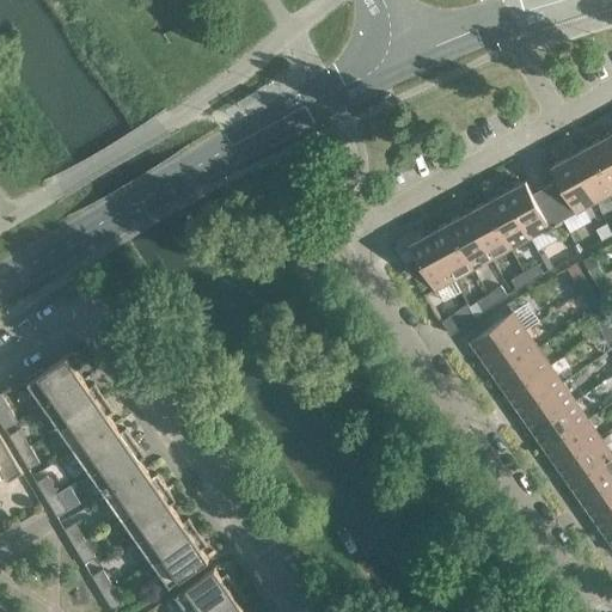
[(611,142),(609,135),(589,146),(611,187),(611,142)]
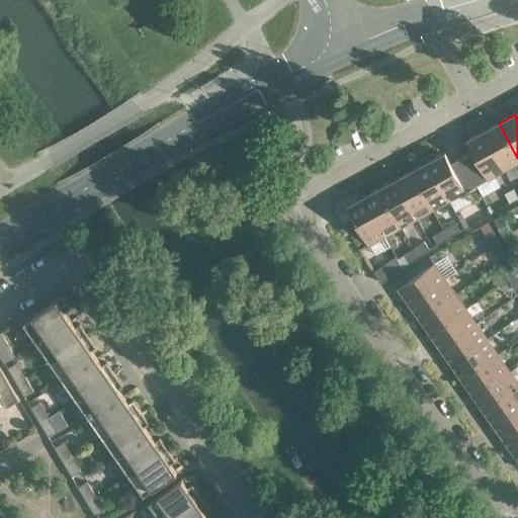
[(517,162),(517,158),(499,123),(483,133),(504,171),(517,162)]
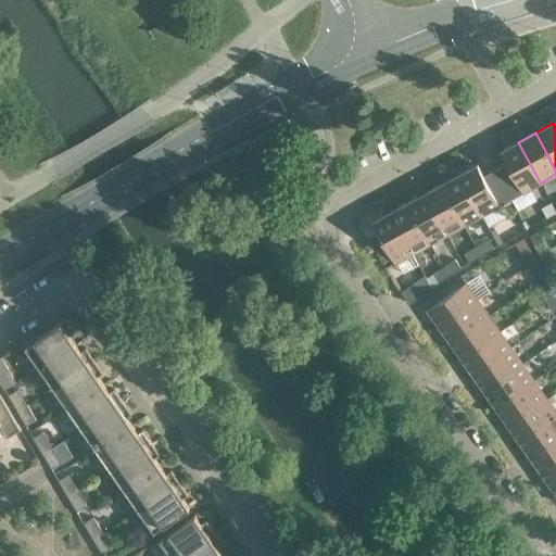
[(541,184),(518,142),(501,152),(506,164),(495,171),(512,200),(541,184)]
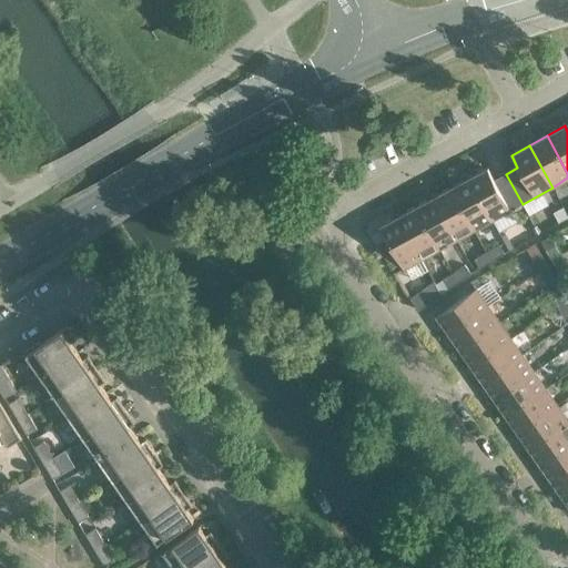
[(487,169),(468,179),(492,221),(523,204),(506,174),(494,180),(487,169)]
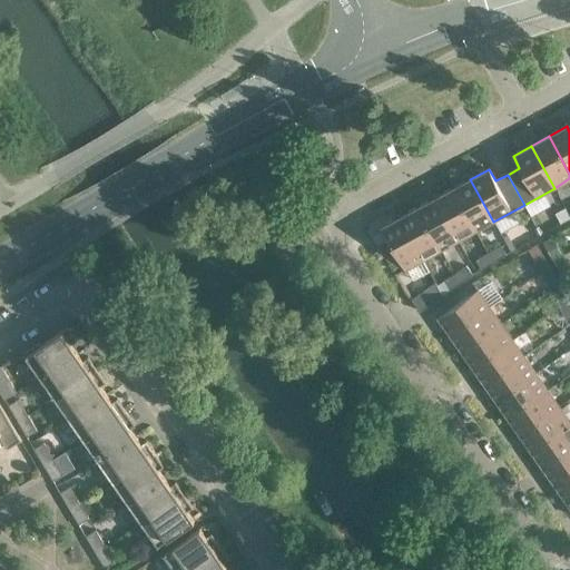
[(493,222),(470,179),(453,188),(475,231),(493,222)]
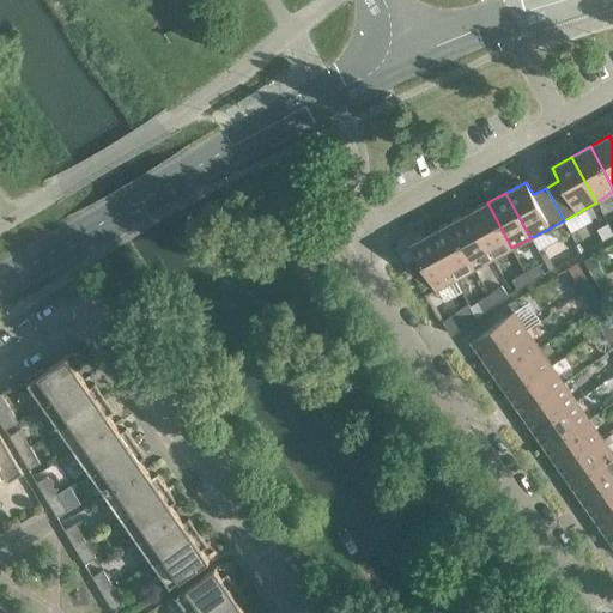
[(286,216),(275,201),(265,210),(274,224),(286,216)]
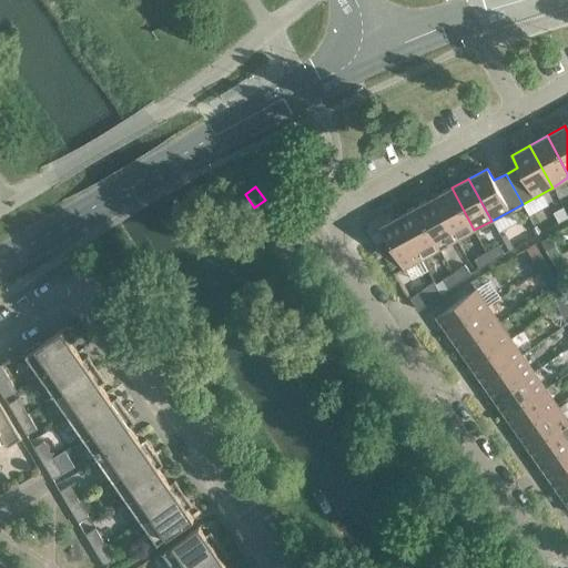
[(474,230),(452,188),(434,198),(457,240),(474,230)]
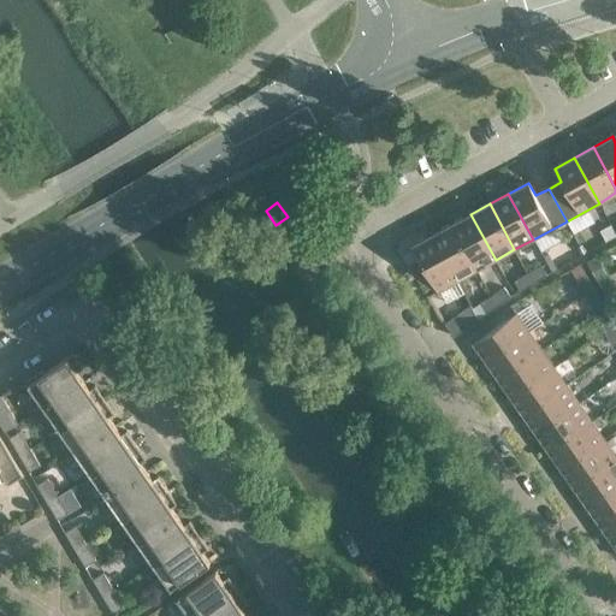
[(496,260),(471,214),(451,225),(477,270),(496,260)]
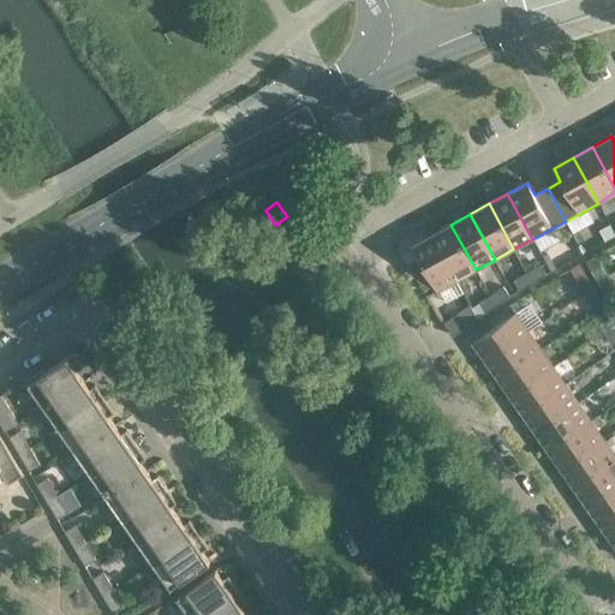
[(476,269),(451,225),(431,234),(457,280),(476,269)]
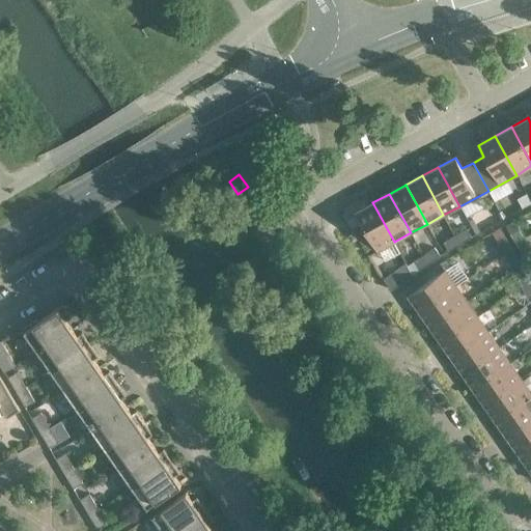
[(520,203),(523,207),(530,202),(530,201),(527,194),(522,196),(520,203)]
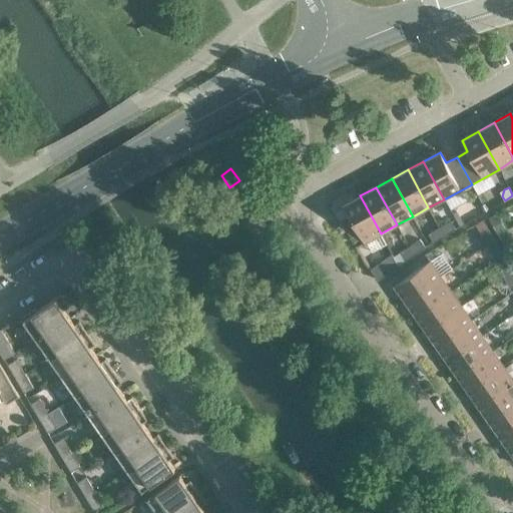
[(381,233),(360,195),(344,204),(364,242),(381,233)]
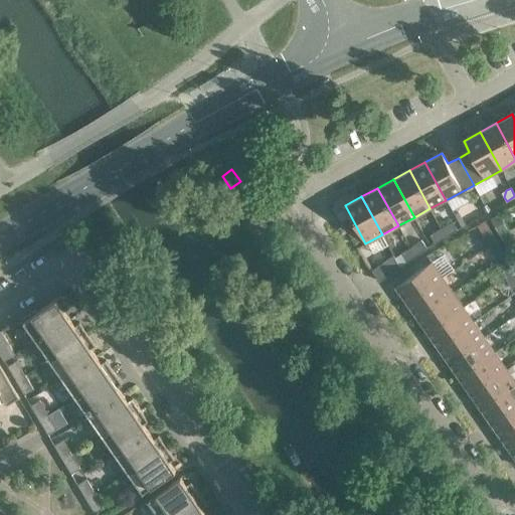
[(499,214),(491,218),(496,229),(505,224),(499,214)]
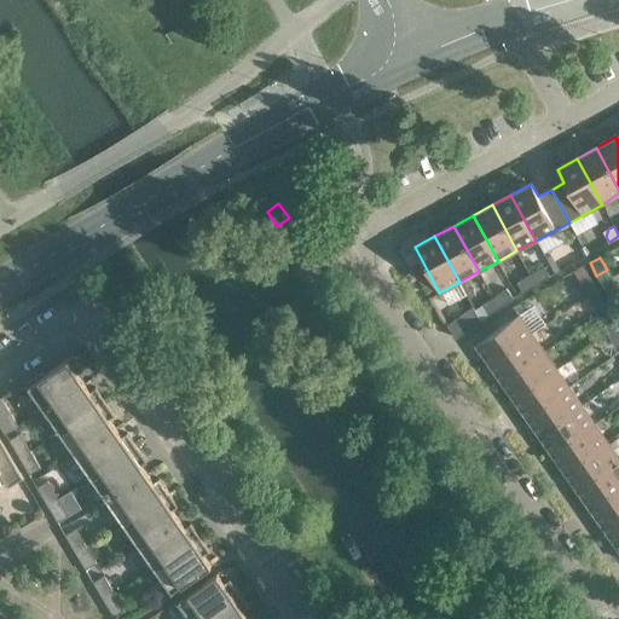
[(548,262),(555,273),(559,271),(553,260),(548,262)]
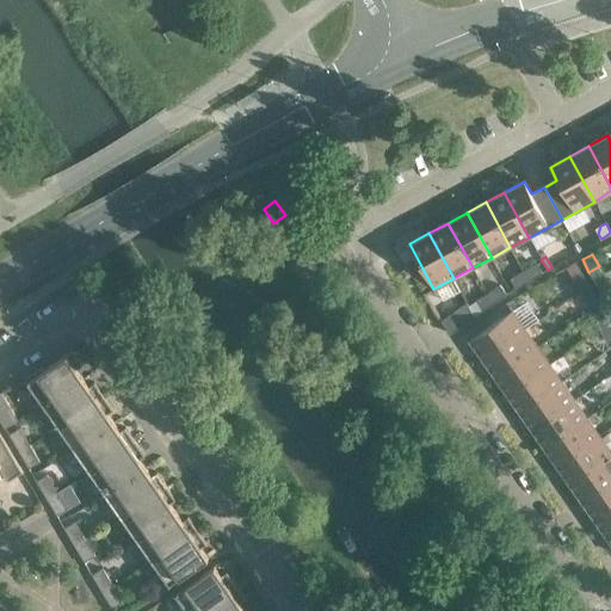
[(536,263),(523,271),(529,281),(542,273),(536,263)]
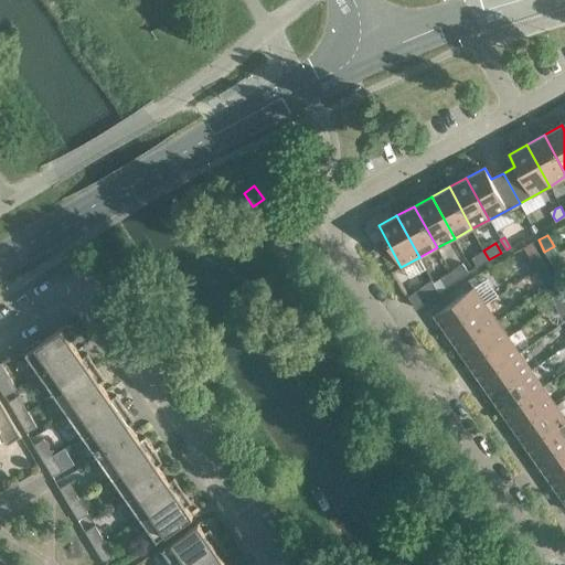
[(489,259),(483,251),(471,258),(477,267),(489,259)]
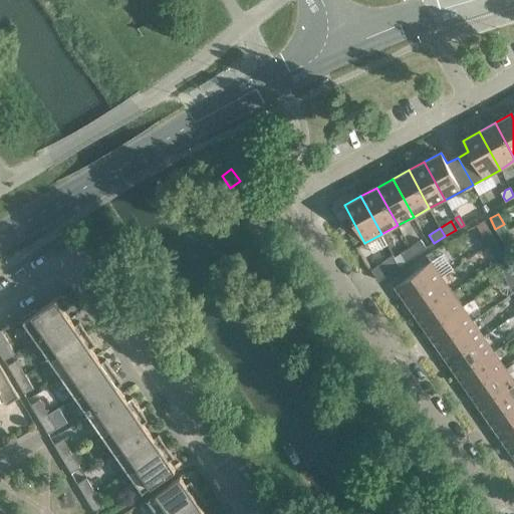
[(495,241),(489,230),(481,235),(487,246),(495,241)]
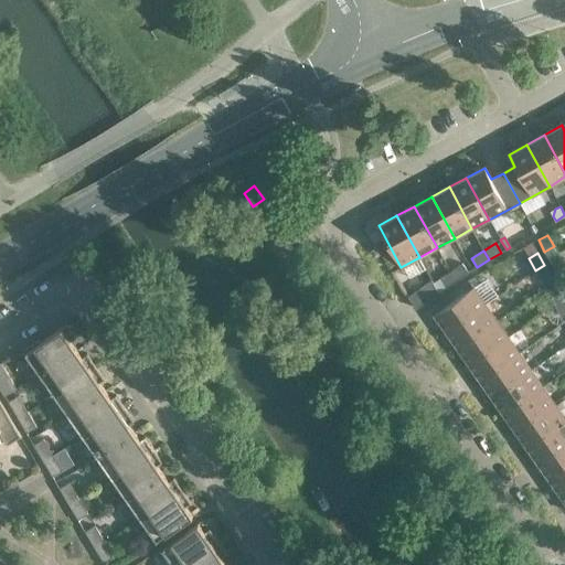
[(564,266),(561,259),(552,264),(557,276),(564,272),(564,266)]
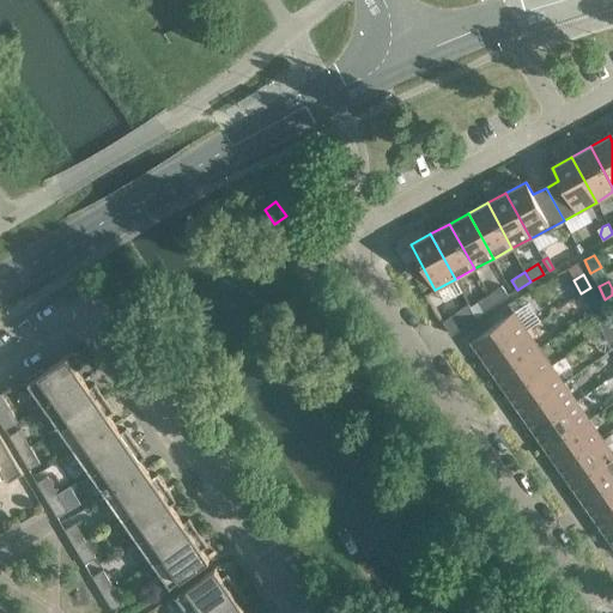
[(501,286),(489,295),(495,304),(508,296),(501,286)]
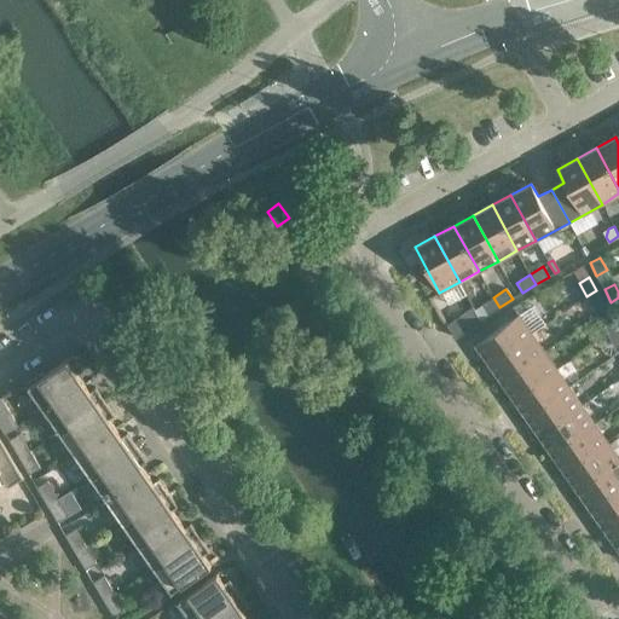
[(603,302),(596,290),(586,296),(594,308),(603,302)]
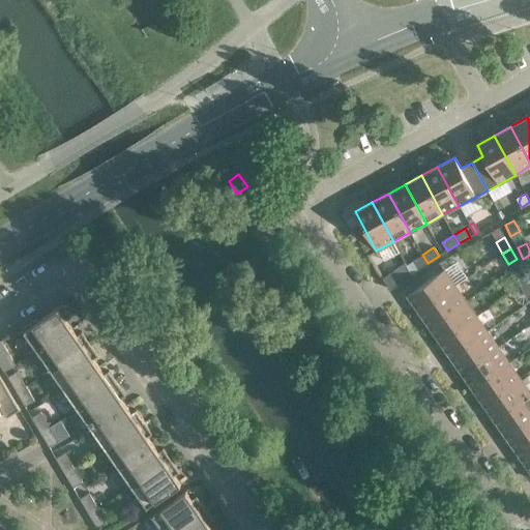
[(428,263),(422,255),(411,263),(417,270),(428,263)]
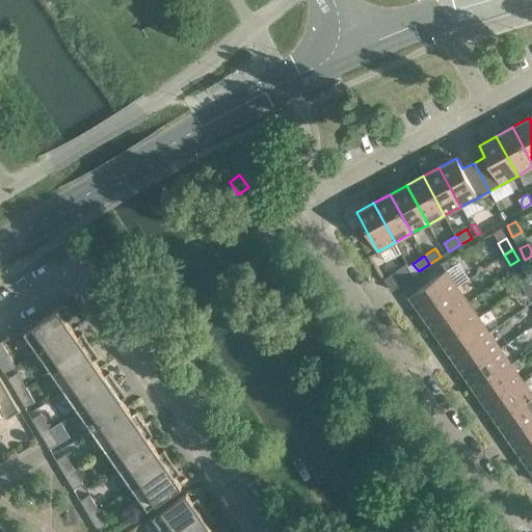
[(406,264),(384,280),(392,290),(413,275),(406,264)]
